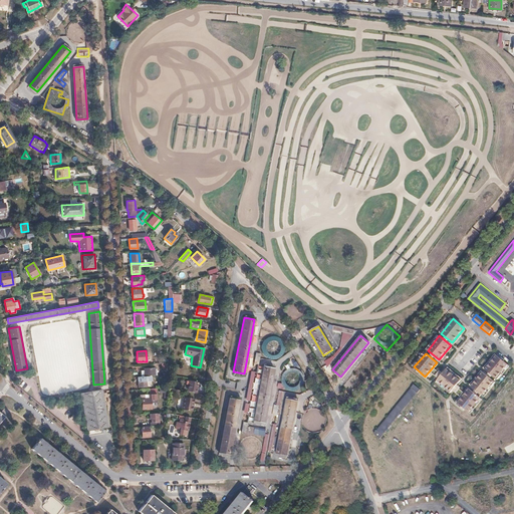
[(508,364),(497,354),(485,368),(496,378),(508,364)]
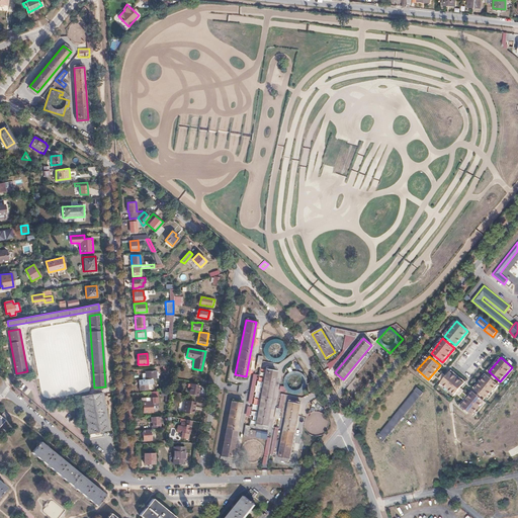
[(265,368),(255,424),(266,426),(276,370),(265,368)]
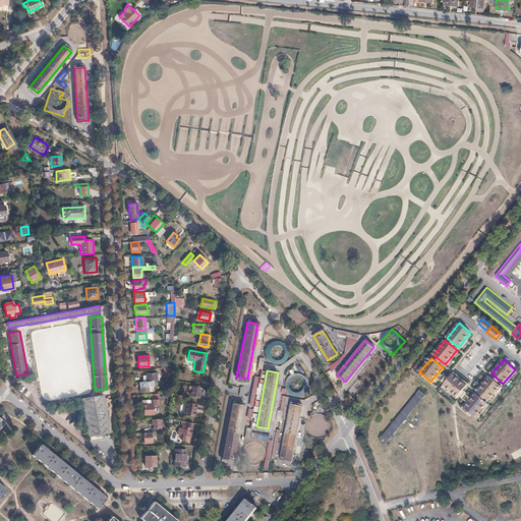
[(281,390),(284,396),(290,392),(294,400),(313,390),(303,370),(284,380),(287,387),(281,390)]
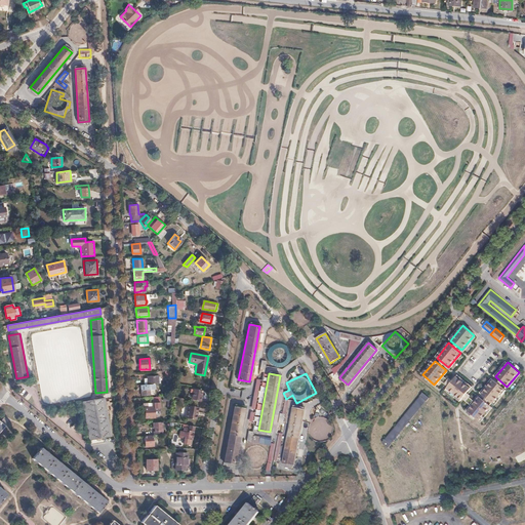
[(147,378),(144,378),(144,384),(149,384),(154,384),(158,384),(158,375),(147,376),(147,378)]
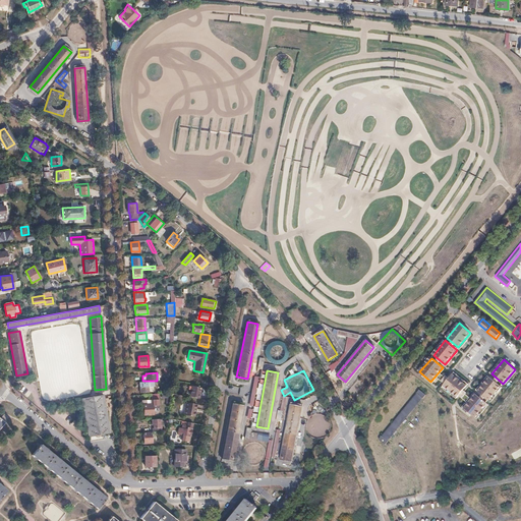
[(443,386),(458,397),(467,386),(453,373),(443,386)]
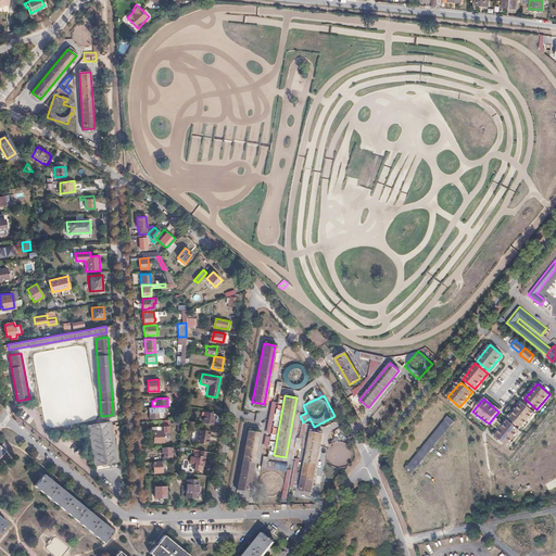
[(277,402),(273,401),(266,432),(270,433),(277,402)]
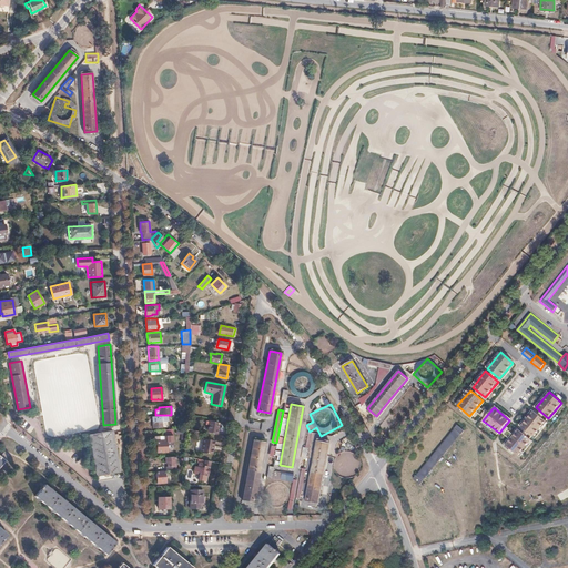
[(546,422),(534,411),(520,426),(534,437),(546,422)]
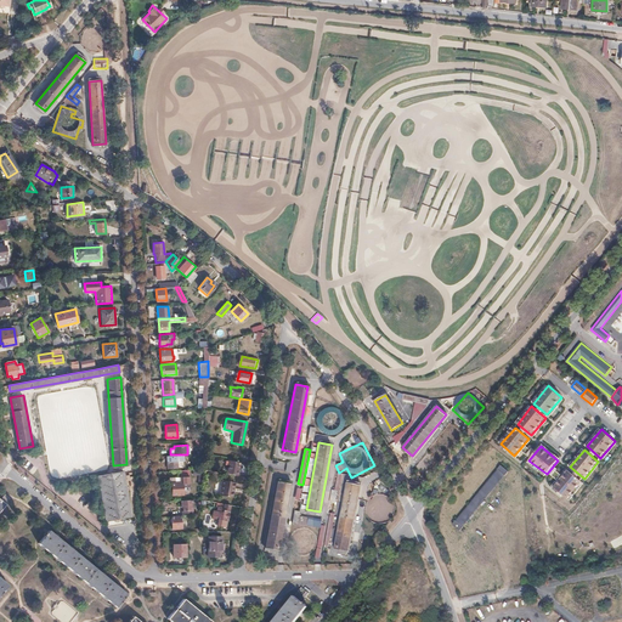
[(425,461),(429,464),(435,457),(431,453),(425,461)]
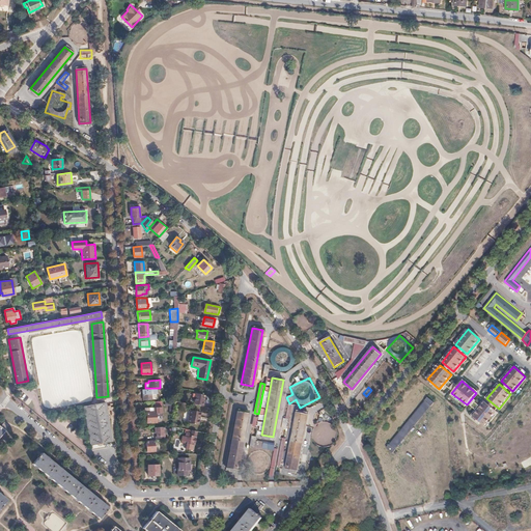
[(150,389),(142,389),(142,399),(151,398),(150,395),(150,393),(156,392),(156,388),(150,388),(150,389)]
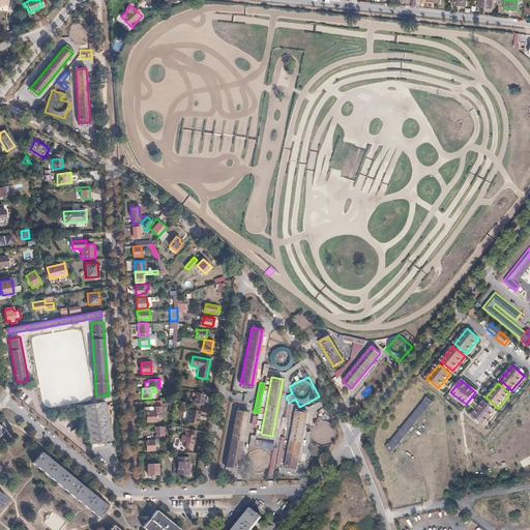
[(195,392),(193,403),(201,405),(203,393),(195,392)]
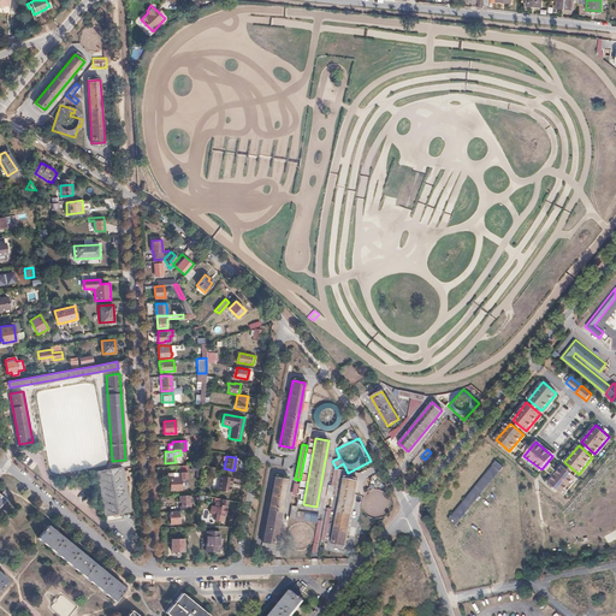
[(496,460),(492,463),(493,465),(499,469),(503,466),(496,460)]
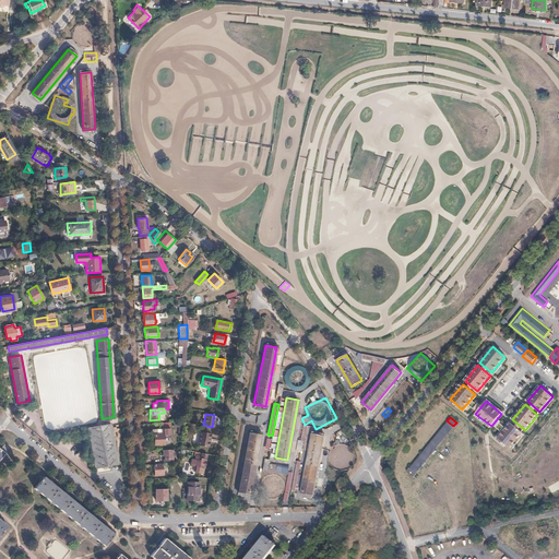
[(448,421),(411,467),(416,472),(453,426),(448,421)]
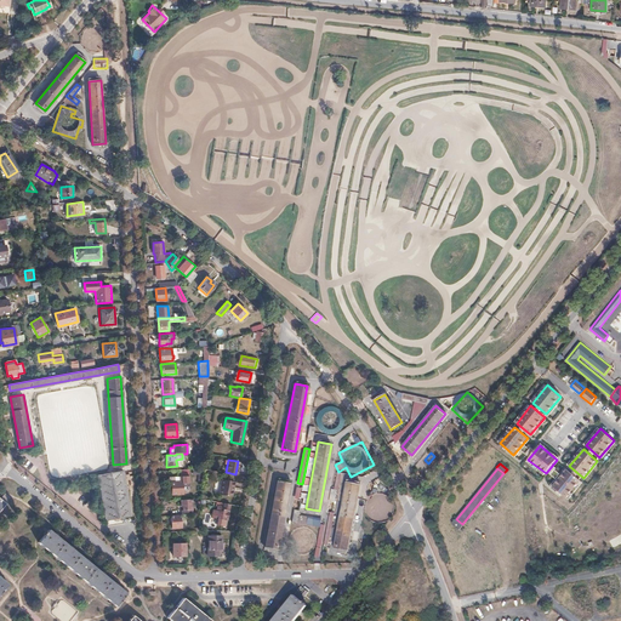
[(581,480),(567,469),(553,486),(568,499),(581,480)]
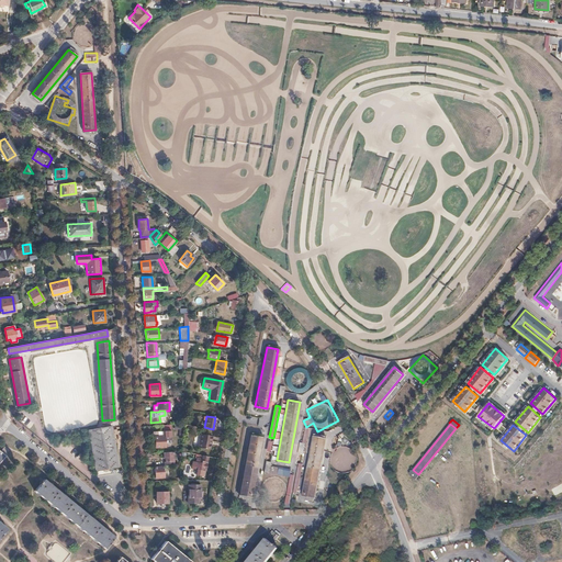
[(111,426),(81,430),(82,434),(86,433),(87,437),(89,436),(96,470),(117,467),(111,426)]
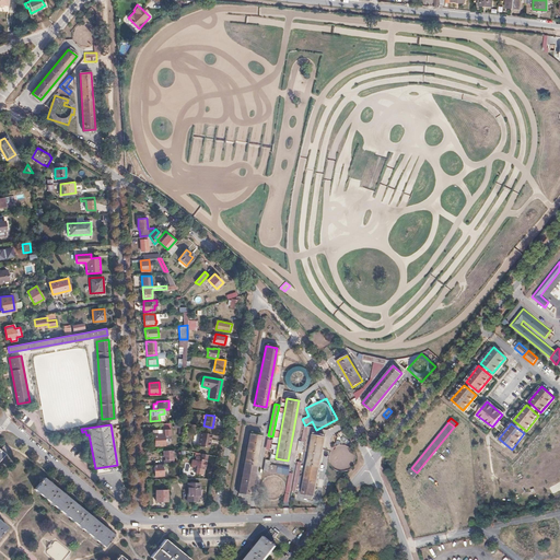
[(154,445),(163,444),(163,434),(170,434),(168,428),(152,429),(152,433),(154,433),(154,445)]
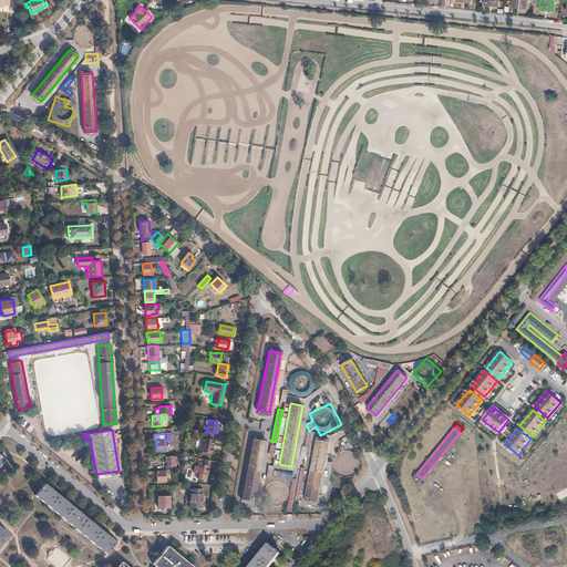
[(203,437),(200,451),(212,453),(214,440),(203,437)]
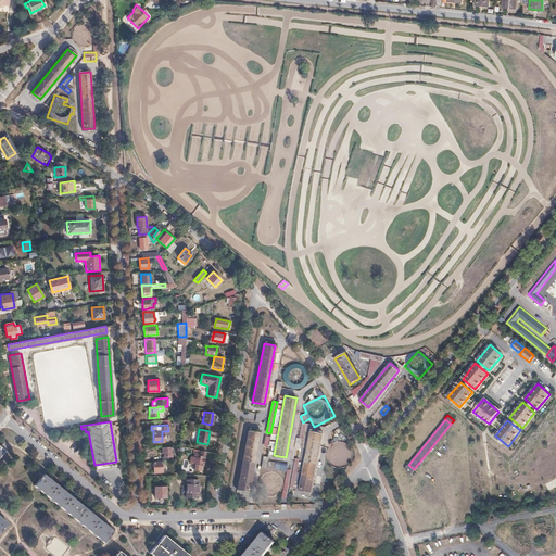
[(248,430),(237,489),(249,491),(260,431),(248,430)]
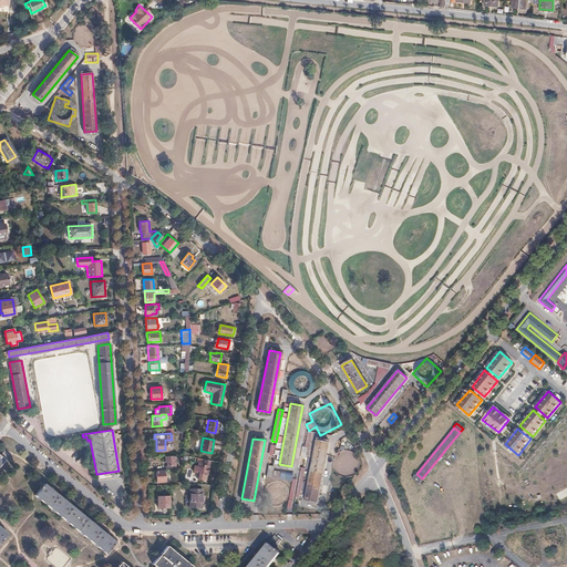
[(317,440),(306,501),(317,503),(329,442),(317,440)]
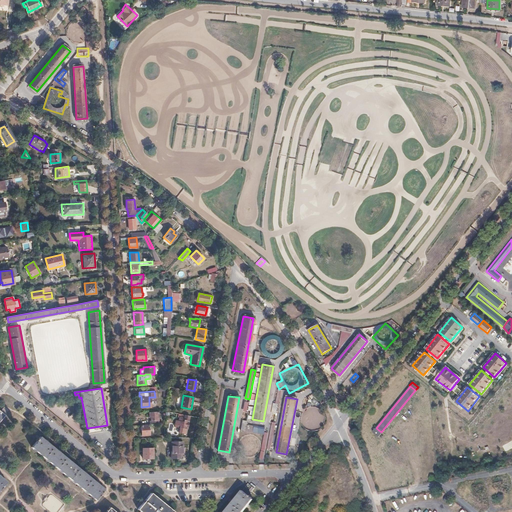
[(147,424),(149,424),(159,423),(158,411),(149,412),(149,420),(147,420),(147,424)]
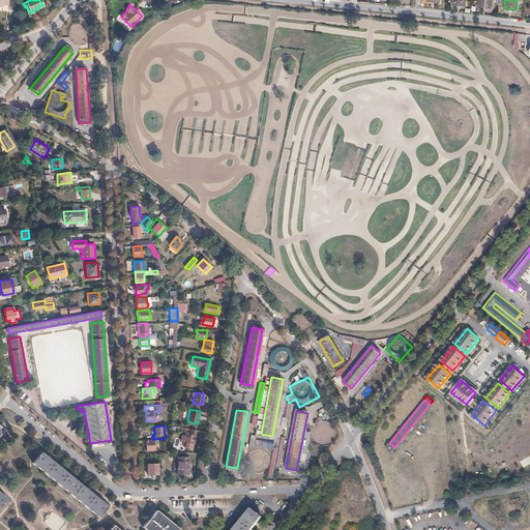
[(181,434),(180,439),(188,440),(187,443),(194,443),(196,431),(190,430),(189,433),(184,432),(184,435),(181,434)]
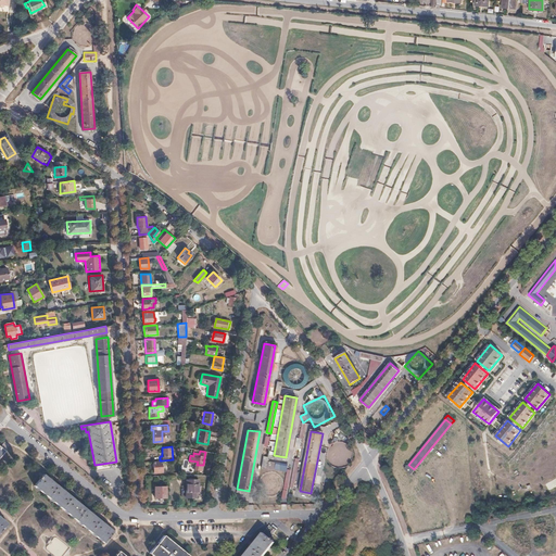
[(263,456),(261,467),(273,470),(274,463),(267,460),(267,457),(263,456)]
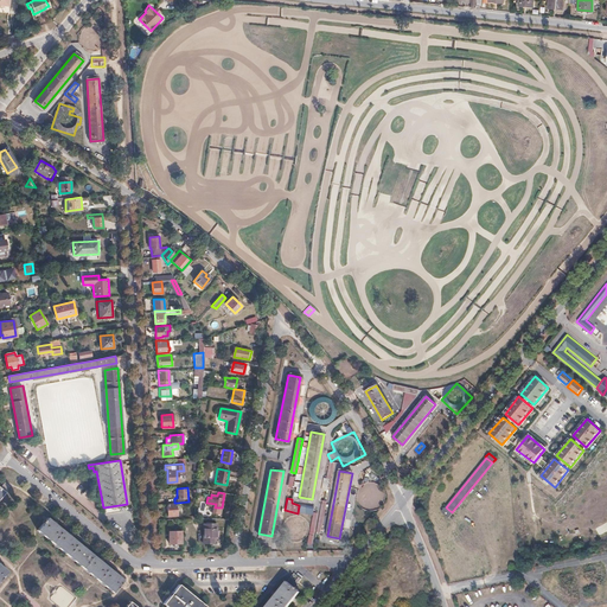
[(317,532),(321,532),(327,502),(323,500),(317,532)]
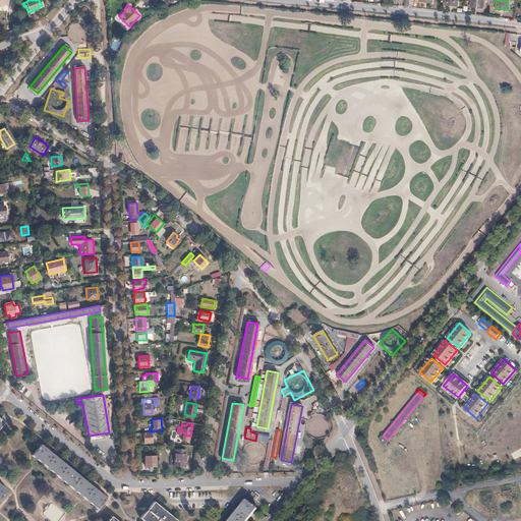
[(152,432),(143,432),(145,443),(152,442),(152,432)]
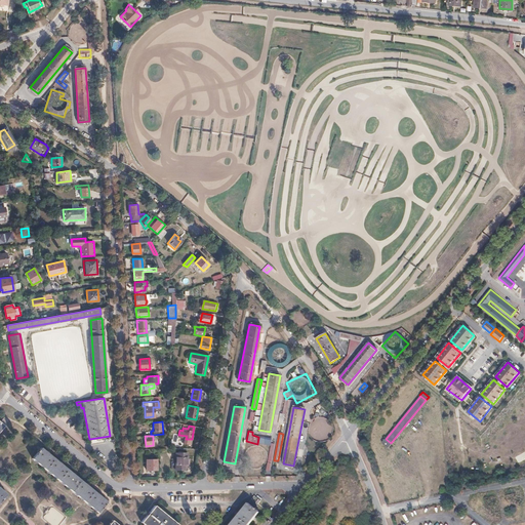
[(272,439),(260,437),(258,443),(271,446),(271,443),(272,439)]
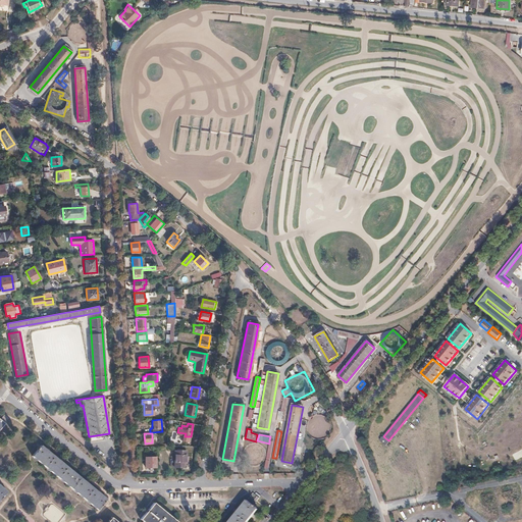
[(382,436),(379,439),(386,445),(389,441),(388,440),(383,436),(382,436)]
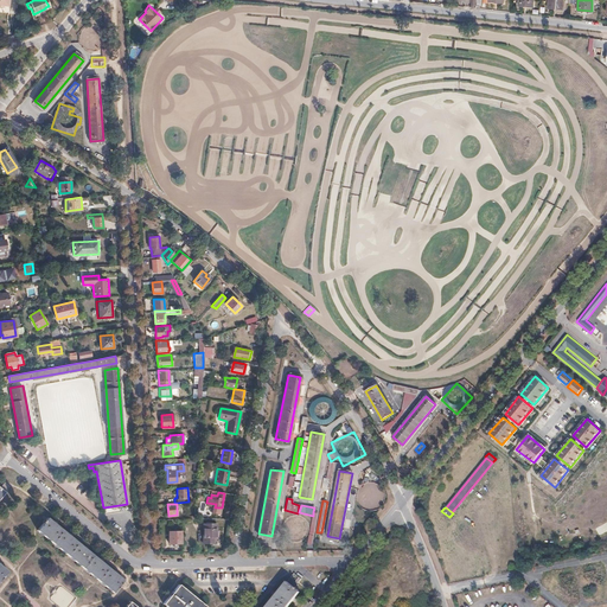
[(312,545),(318,513),(313,512),(313,516),(307,544),(312,545)]
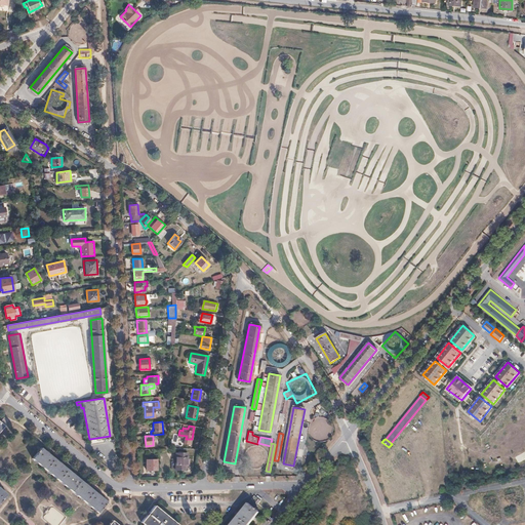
[(41,447),(32,458),(97,513),(107,501),(41,447)]
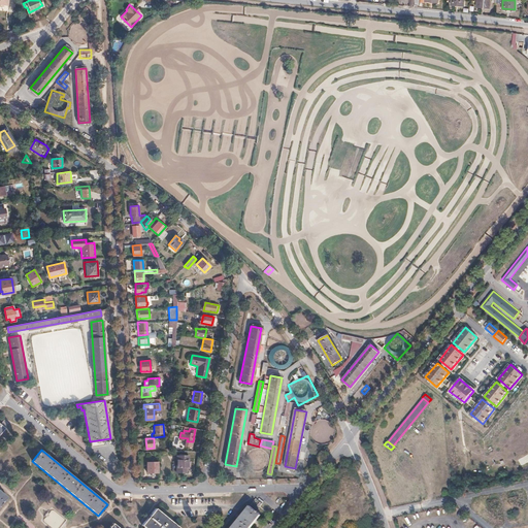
[(189,455),(176,455),(176,471),(186,472),(186,467),(189,467),(189,455)]
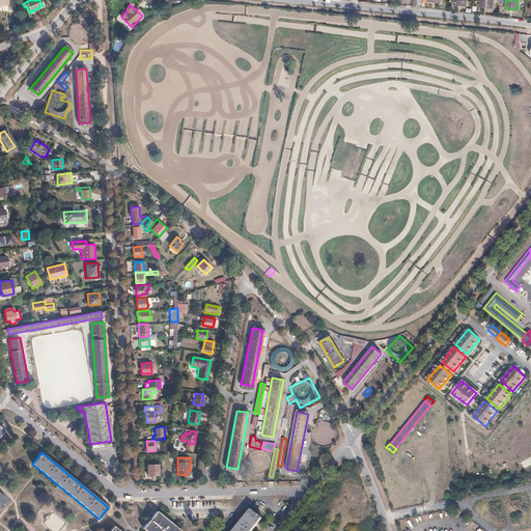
[(159,464),(147,465),(147,475),(160,475),(159,464)]
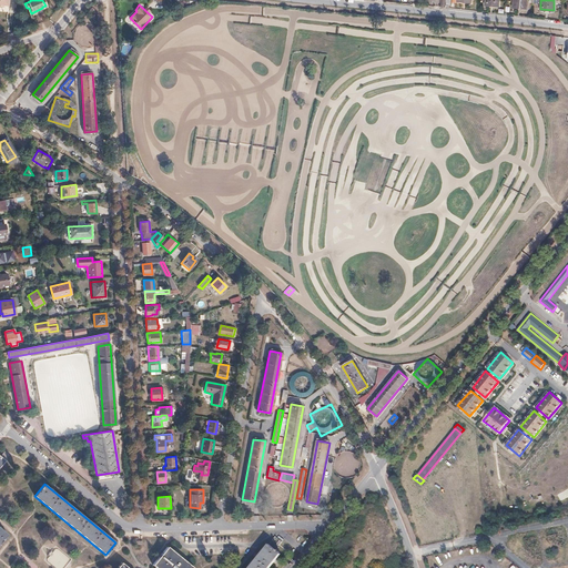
[(269,567),(281,554),(276,550),(279,548),(277,547),(275,545),(271,541),(249,567),(269,567)]
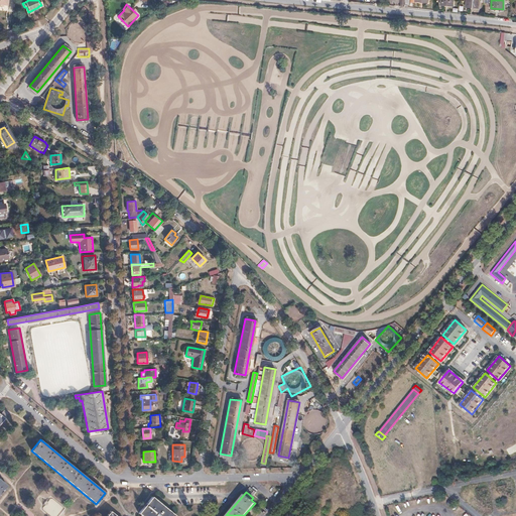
[(176,515),(152,496),(138,513),(142,515),(176,515)]
